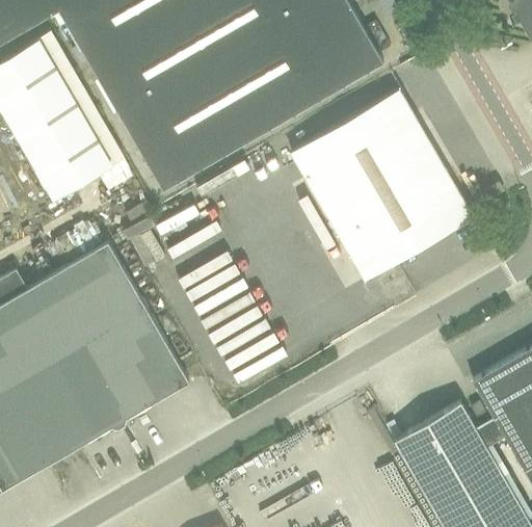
[(60,15),(84,0),(0,0),(0,46),(59,11),(60,15)]
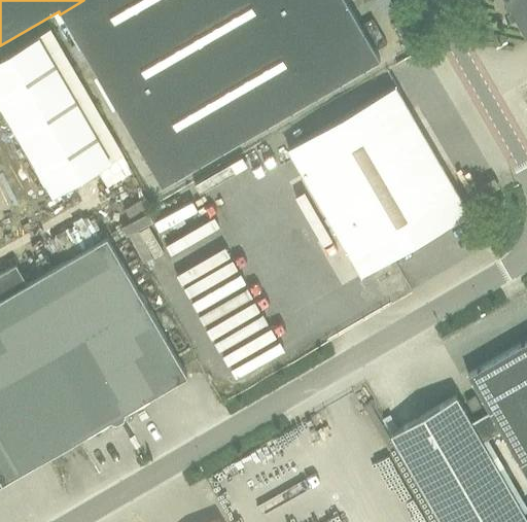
[(162,189),(380,63),(343,0),(83,0),(60,14),(162,189)]
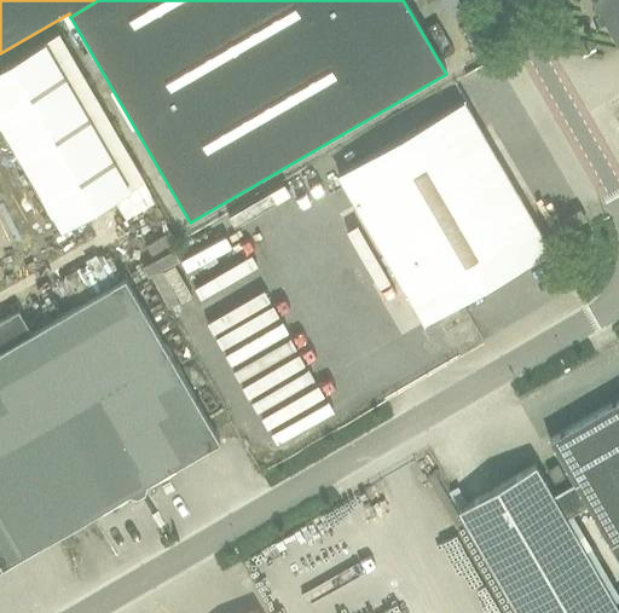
[(618,0),(586,0),(600,21),(595,24),(601,34),(606,32),(618,53),(618,0)]
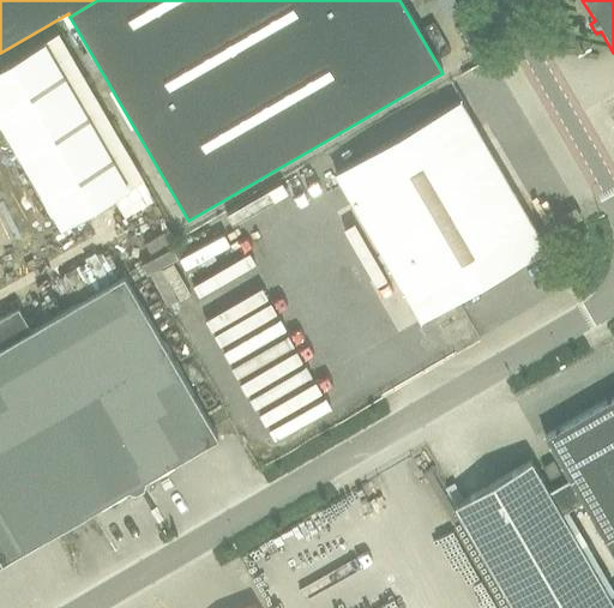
[(0,126),(62,233),(145,186),(59,40),(47,47),(0,73),(0,126)]
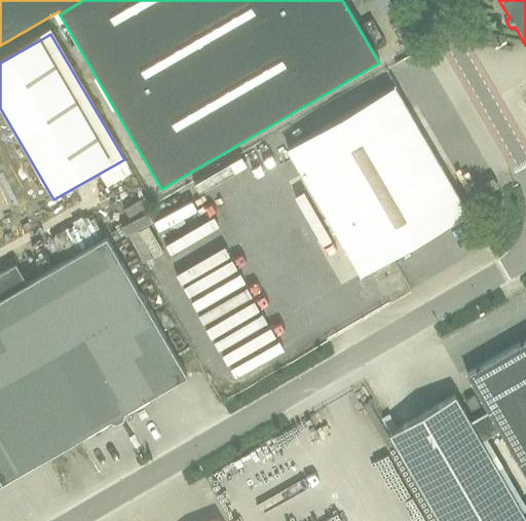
[(362,278),(468,217),(396,90),(289,152),(362,278)]
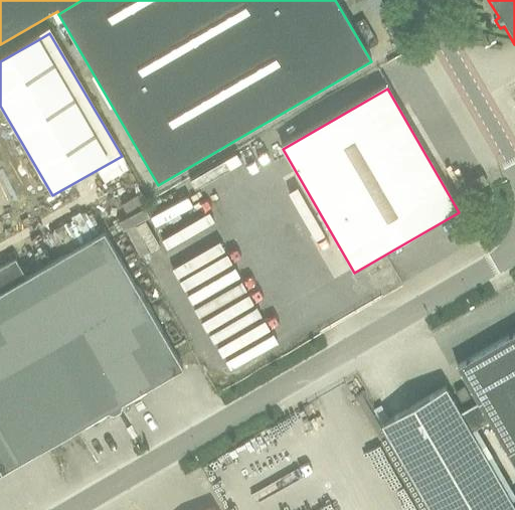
[(0,161),(0,224),(28,209),(0,161)]
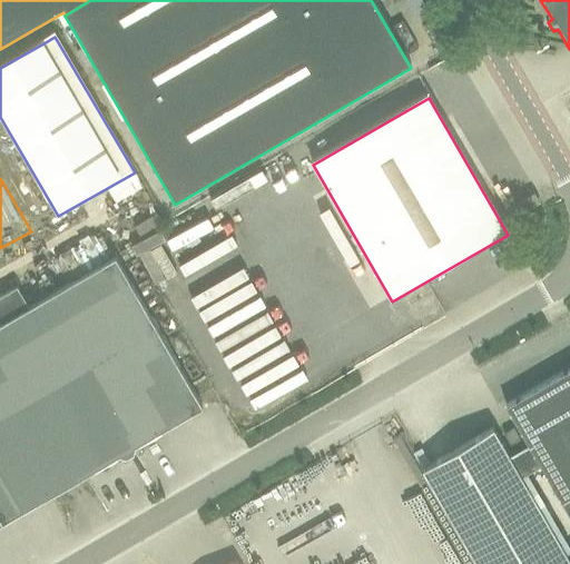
[(116,260),(30,310),(18,290),(0,300),(0,528),(120,458),(121,459),(127,461),(135,456),(136,451),(136,449),(204,411),(116,260)]
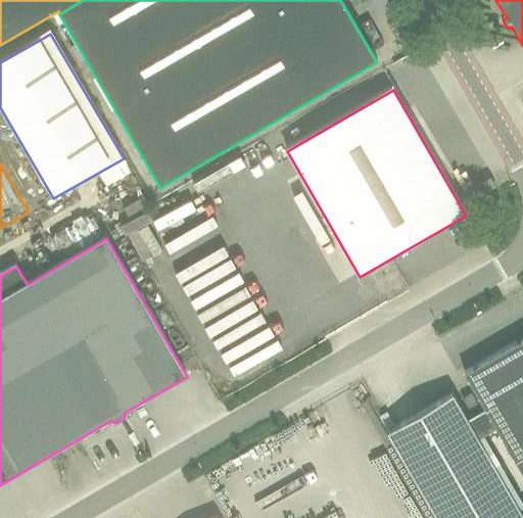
[(522,342),(465,376),(485,411),(496,430),(516,464),(522,460),(522,342)]
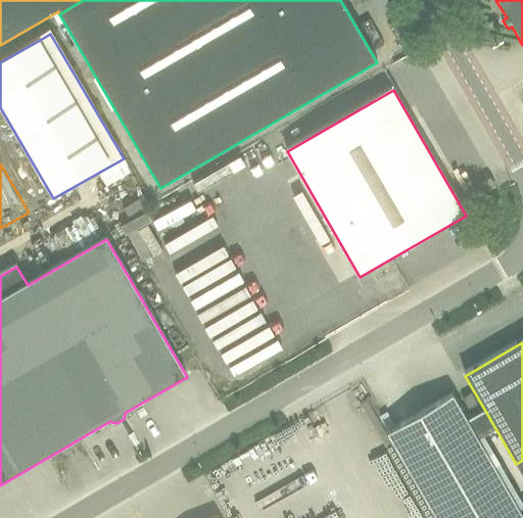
[(395,430),(388,434),(436,517),(522,517),(522,515),(522,516),(479,441),(496,430),(485,411),(468,422),(454,396),(395,430)]
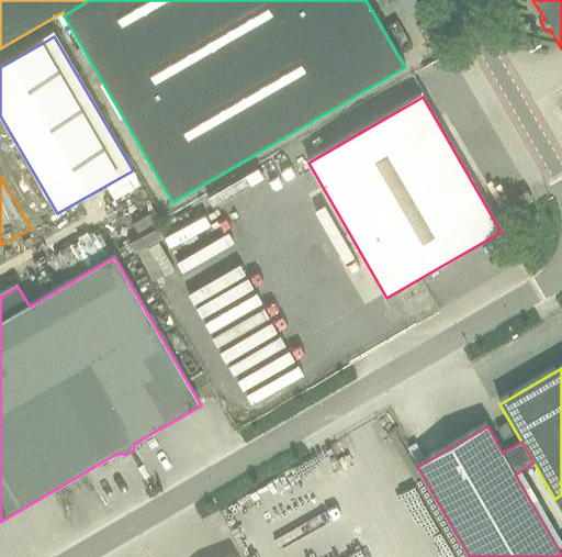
[(506,446),(516,441),(508,427),(498,433),(506,446)]
